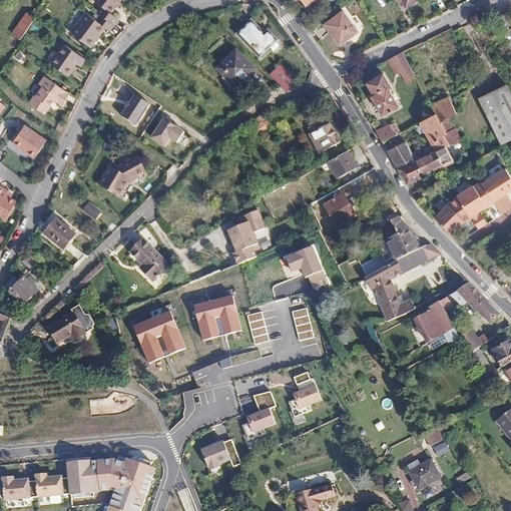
[(96,0),(95,1),(102,7),(97,13),(102,17),(114,27),(120,21),(112,15),(123,0),(96,0)]
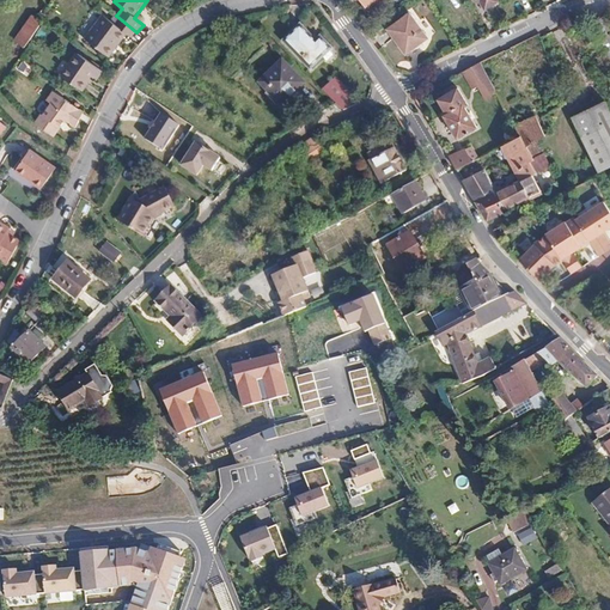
[(349,0),(357,11),(370,0),(349,0)]
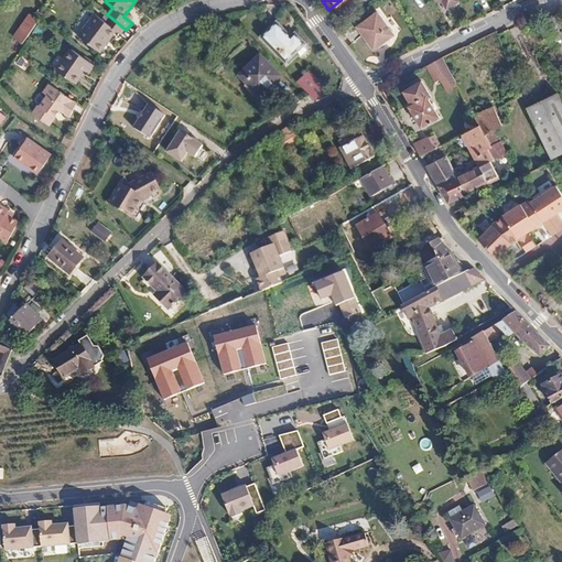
[(366,53),(389,38),(370,11),(348,28),(366,53)]
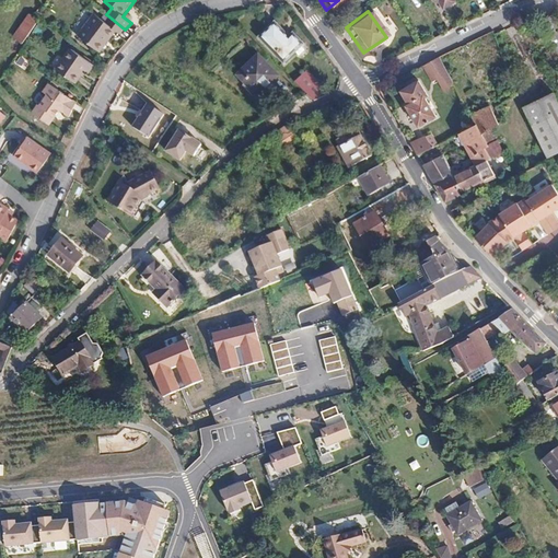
[(15,36),(24,43),(39,20),(31,14),(15,36)]
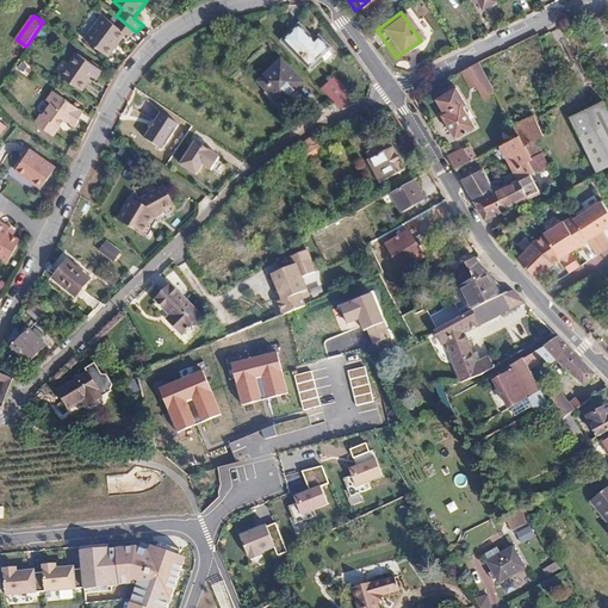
[(126,37),(130,41),(136,32),(122,20),(117,26),(104,17),(86,39),(109,59),(126,37)]
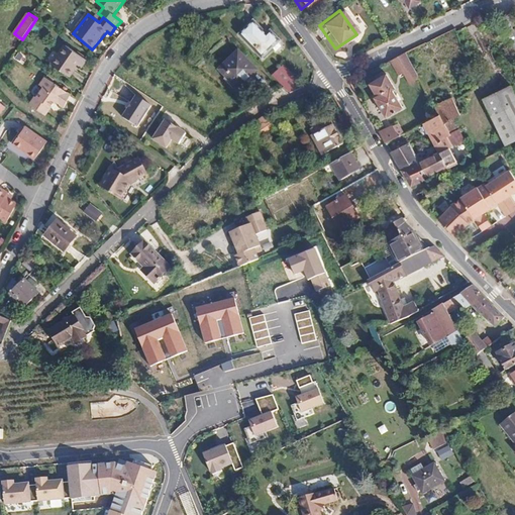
[(251,22),(238,35),(261,57),(277,40),(269,32),(265,35),(251,22)]
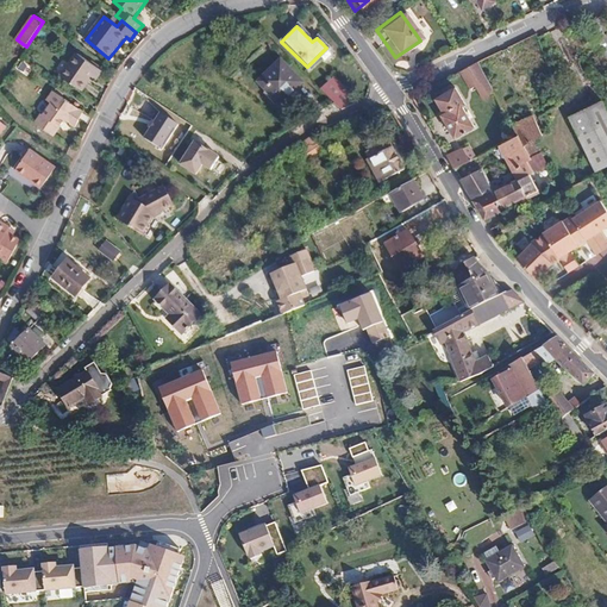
[(97,85),(102,75),(79,57),(62,79),(81,93),(91,80),(97,85)]
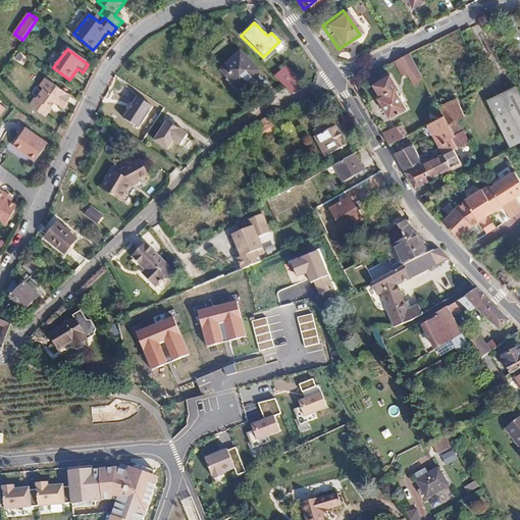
[(237,52),(215,72),(237,94),(257,73),(237,52)]
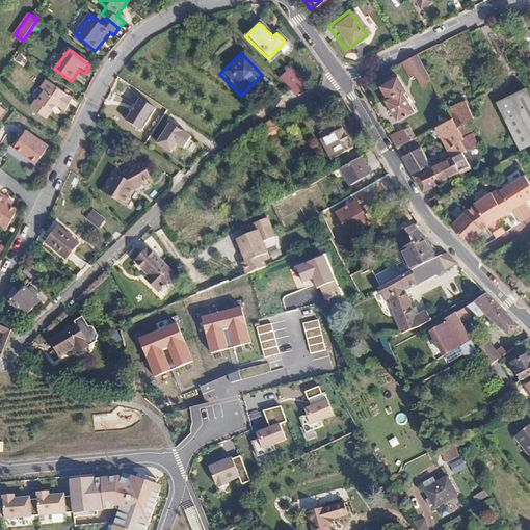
[(425,87),(433,82),(430,75),(418,55),(402,63),(414,78),(418,76),(425,87)]
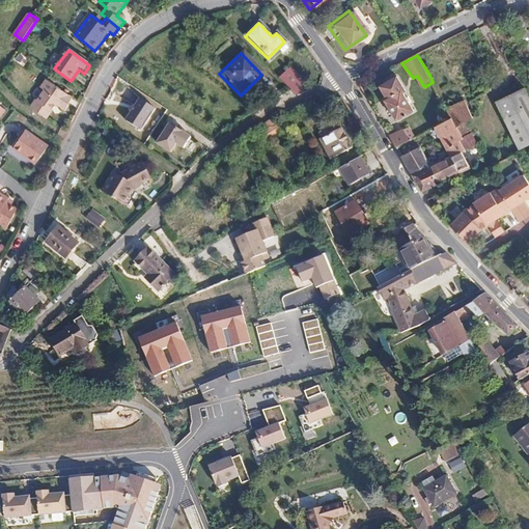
[(295,96),(310,90),(290,68),(279,79),(295,96)]
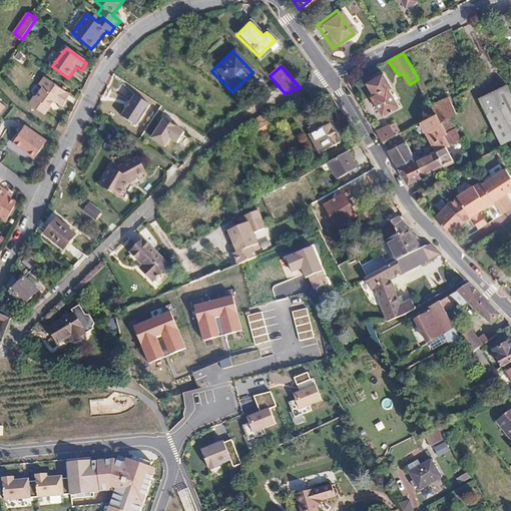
[(373,94),(371,96),(383,115),(399,106),(388,88),(391,87),(382,73),(379,75),(376,74),(370,78),(370,80),(366,82),(373,94)]
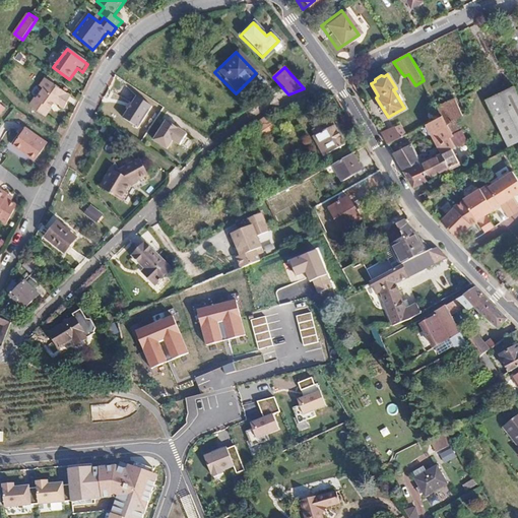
[(39,102),(38,101),(31,109),(46,118),(51,111),(59,117),(71,101),(48,82),(42,89),(46,92),(39,102)]
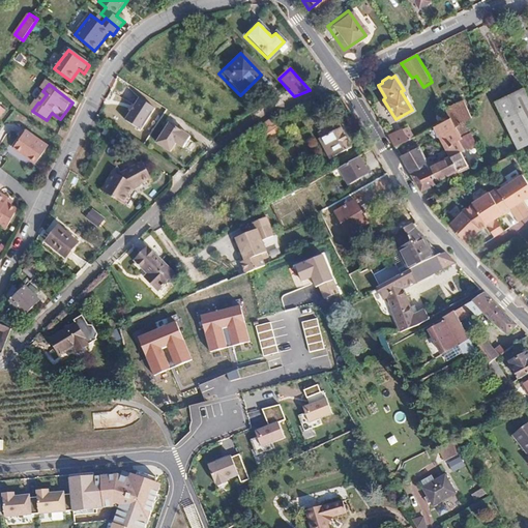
[(527,111),(518,90),(490,105),(512,151),(527,143),(527,111)]
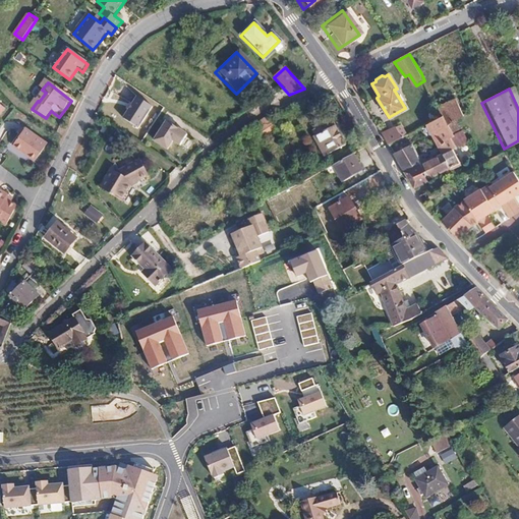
[(123,121),(138,131),(153,110),(137,100),(123,121)]
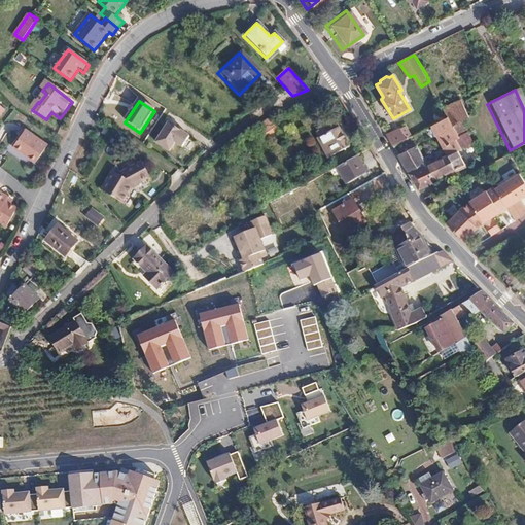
[(465,117),(460,109),(447,115),(458,137),(456,138),(461,147),(470,143),(459,120),(465,117)]
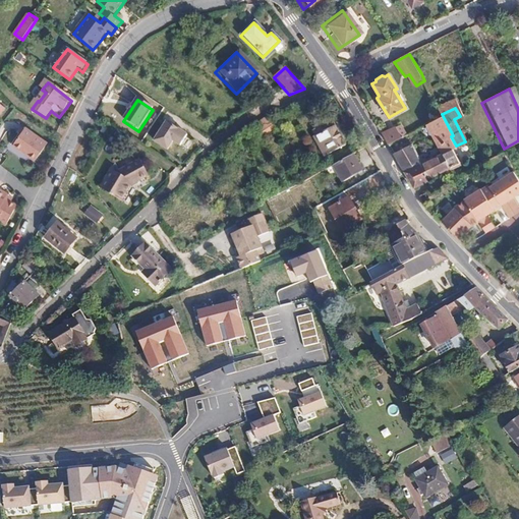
[(442,114),(420,125),(425,132),(431,129),(443,150),(440,152),(441,154),(422,163),(412,142),(393,152),(412,185),(414,188),(431,179),(430,177),(472,155),(465,141),(456,146),(451,136),(453,135),(442,114)]
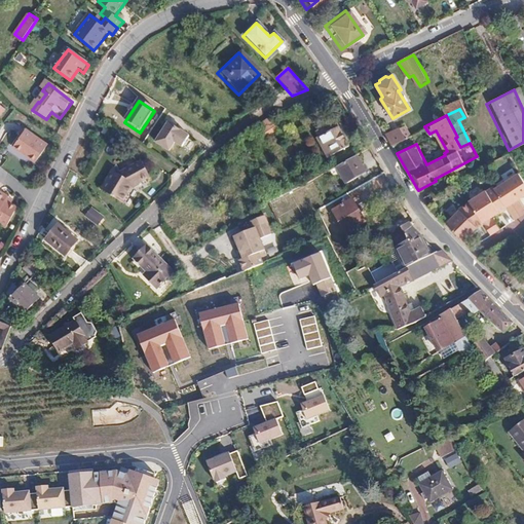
[(268,143),(284,134),(271,116),(257,125),(268,143)]
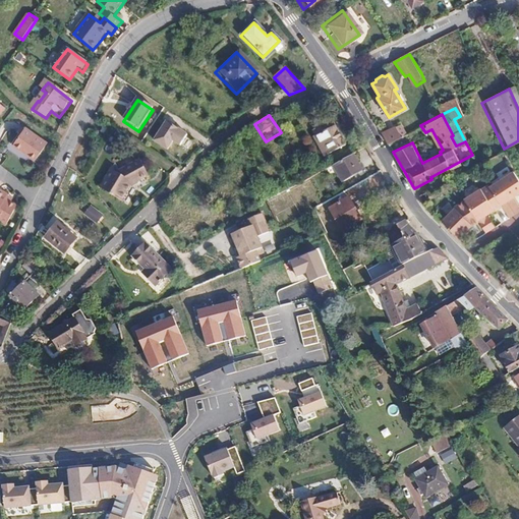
[(328,156),(348,143),(334,121),(314,132),(328,156)]
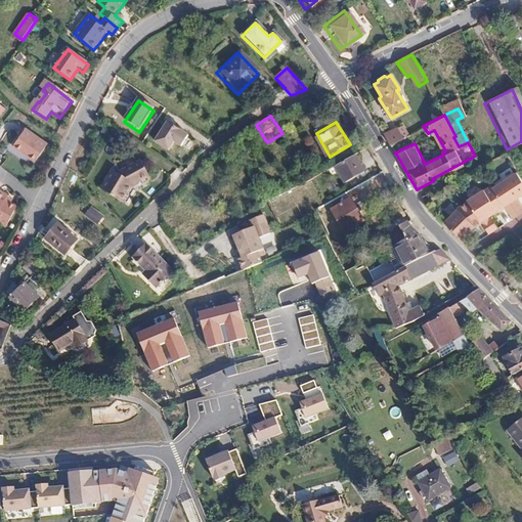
[(168,125),(156,144),(169,153),(174,144),(181,149),(188,138),(168,125)]
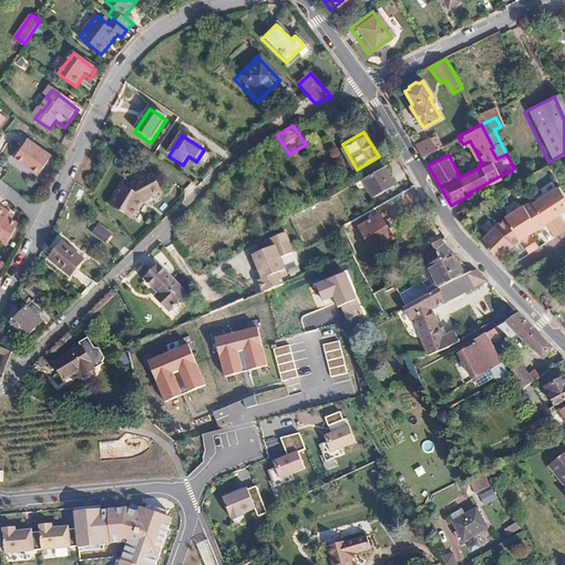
[(422,156),(442,144),(439,136),(433,139),(432,136),(415,145),(422,156)]
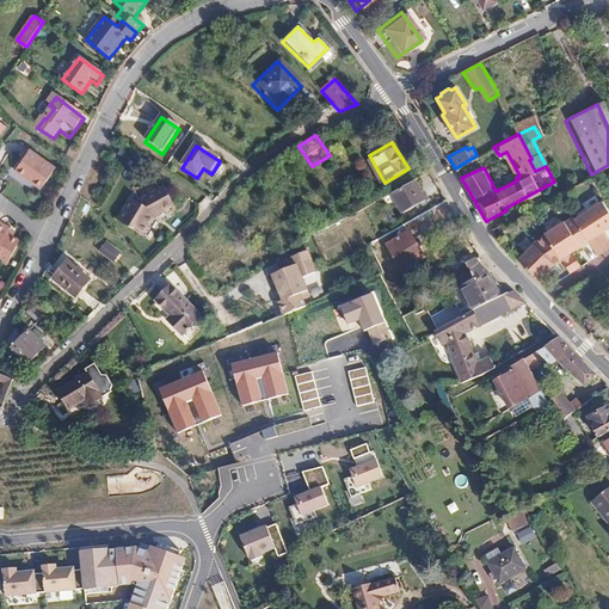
[(40,189),(55,168),(30,151),(14,171),(40,189)]
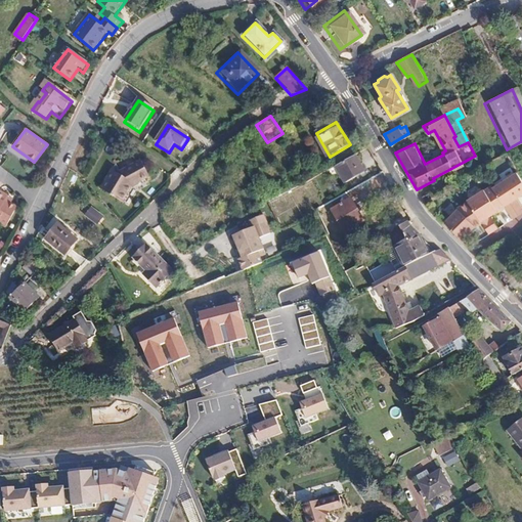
[(354,158),(336,169),(345,186),(364,175),(354,158)]
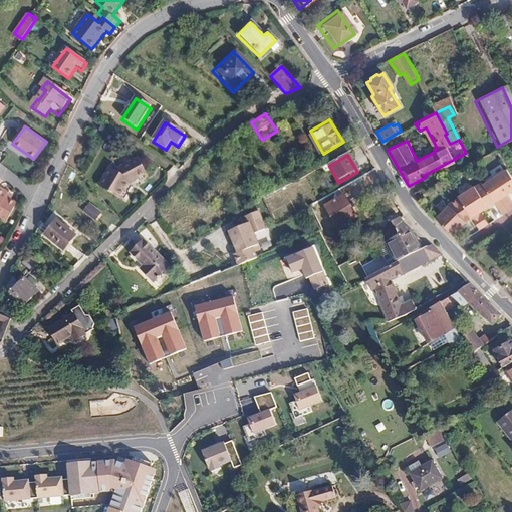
[(117,170),(116,174),(109,170),(97,189),(119,198),(131,183),(147,176),(138,161),(117,170)]
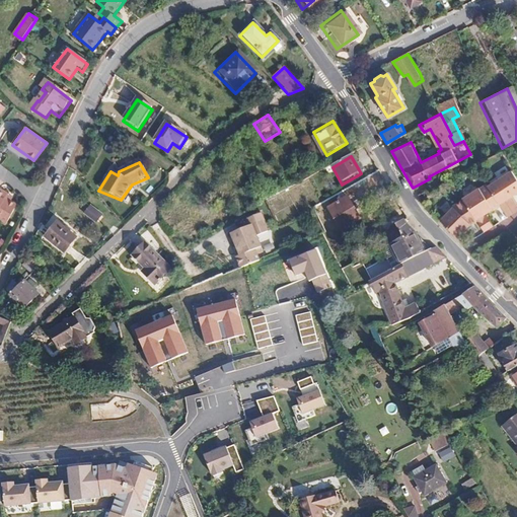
[(516,174),(514,170),(488,187),(499,205),(507,217),(516,210),(516,208),(509,195),(512,194),(512,195),(516,191),(516,174)]
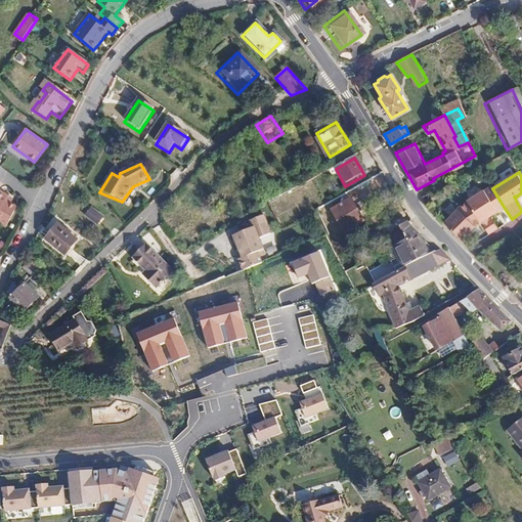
[(492,188),(490,185),(483,190),(483,189),(466,200),(466,201),(480,224),(486,235),(495,229),(489,219),(485,221),(483,217),(494,211),(495,213),(504,207),(492,188)]
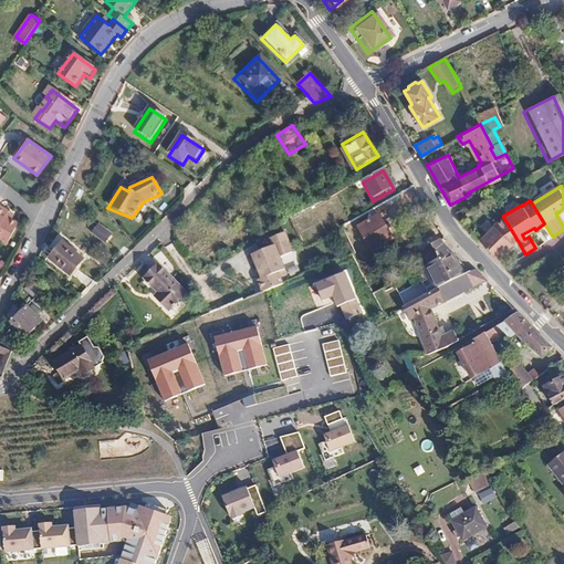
[(17,221),(9,218),(12,212),(0,206),(0,241),(3,243),(17,221)]
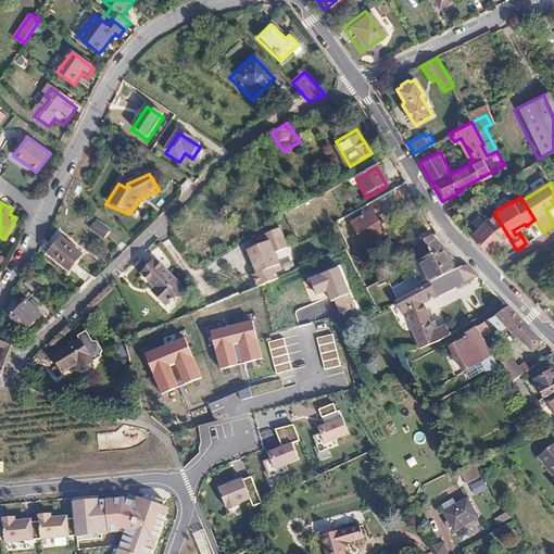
[(478,212),(467,222),(474,228),(485,218),(478,212)]
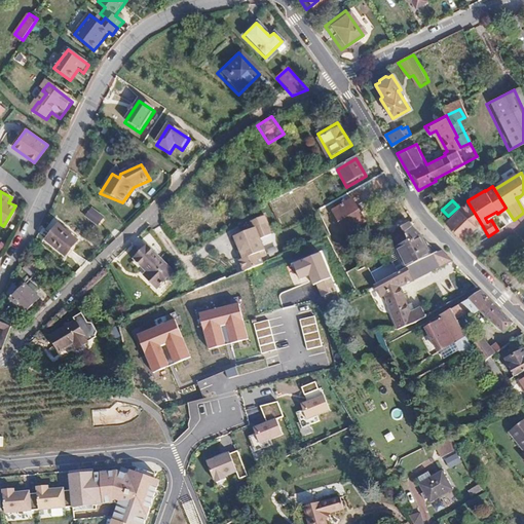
[(349,201),(331,212),(344,236),(364,225),(349,201)]
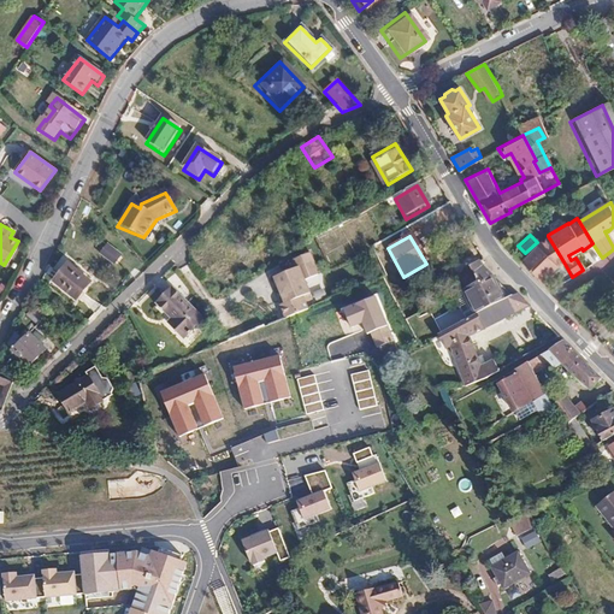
[(520,263),(542,285),(553,275),(550,271),(556,265),(558,267),(565,264),(548,236),(537,243),(537,244),(520,263)]
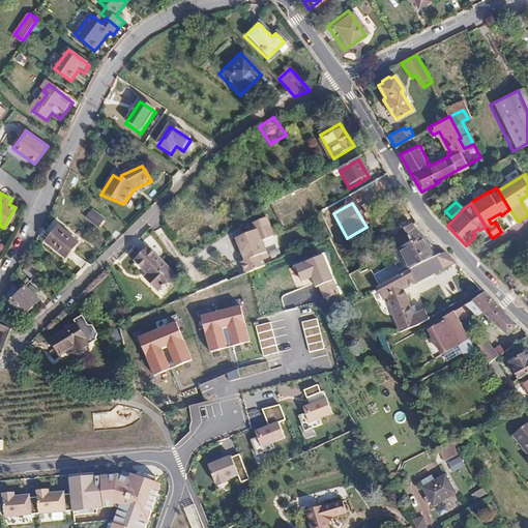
[(93,221),(97,225),(107,214),(103,210),(93,221)]
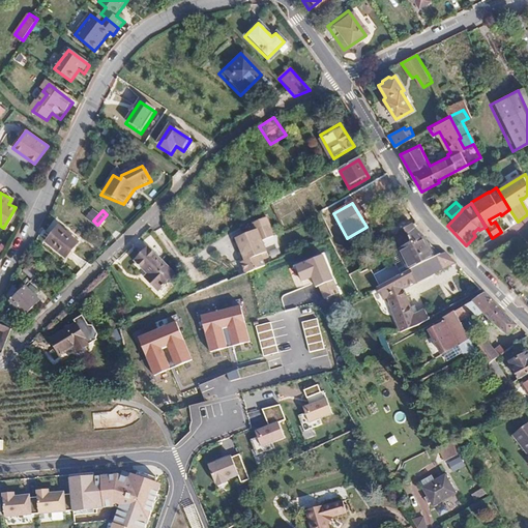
[(88,215),(82,223),(94,233),(99,227),(97,225),(93,221),(88,215)]
